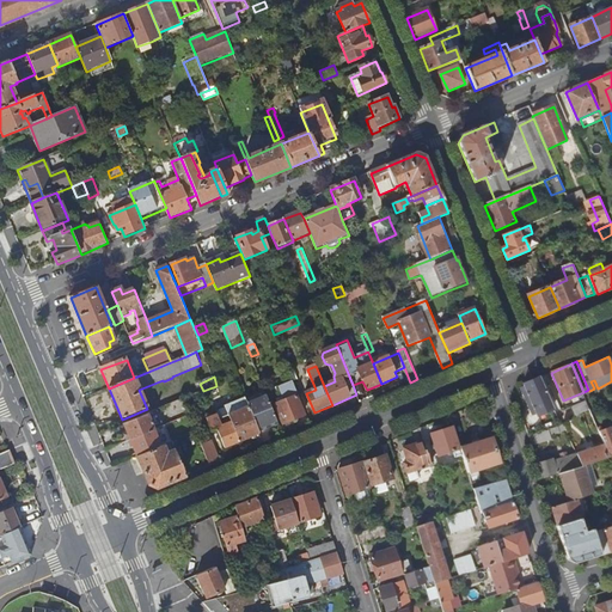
[(524,384),(538,416),(555,409),(540,377),(524,384)]
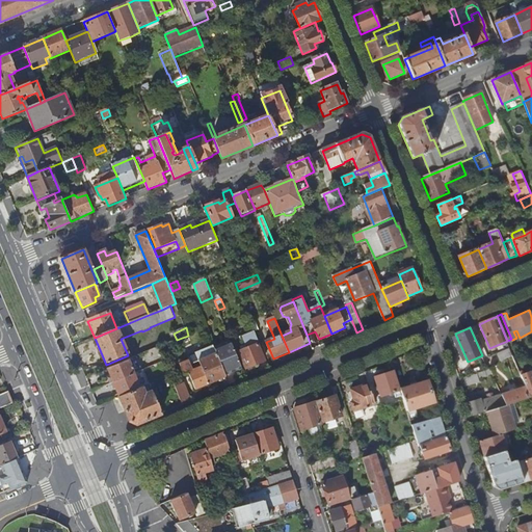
[(239,352),(246,370),(265,362),(258,345),(260,344),(255,330),(240,337),(244,345),(241,347),(242,351),(239,352)]
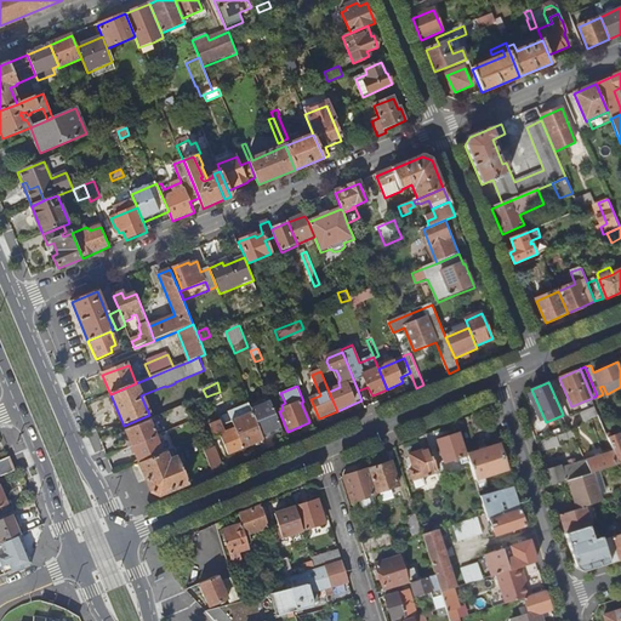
[(252,414),(263,439),(283,431),(266,391),(246,398),(249,404),(249,405),(252,414)]
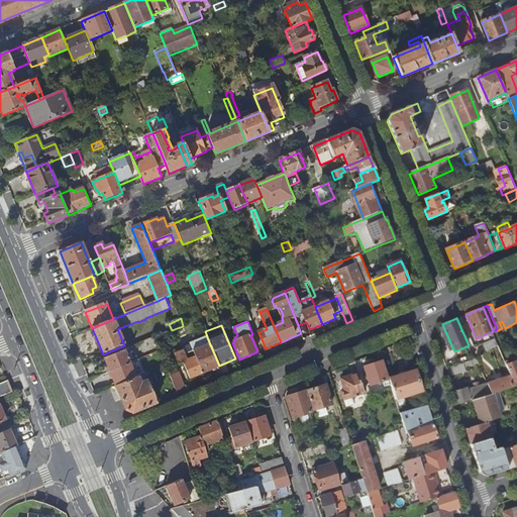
[(476,338),(472,340),(475,347),(483,344),(496,338),(493,331),(476,338)]
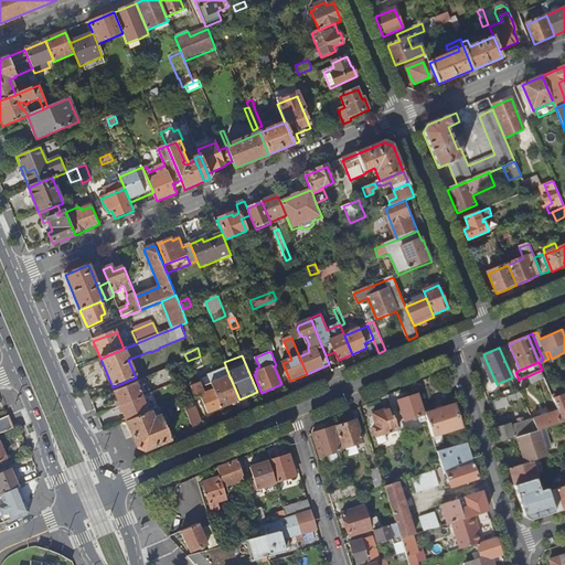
[(200,396),(208,414),(240,401),(240,400),(230,376),(227,377),(223,369),(199,379),(201,383),(191,387),(196,398),(200,396)]
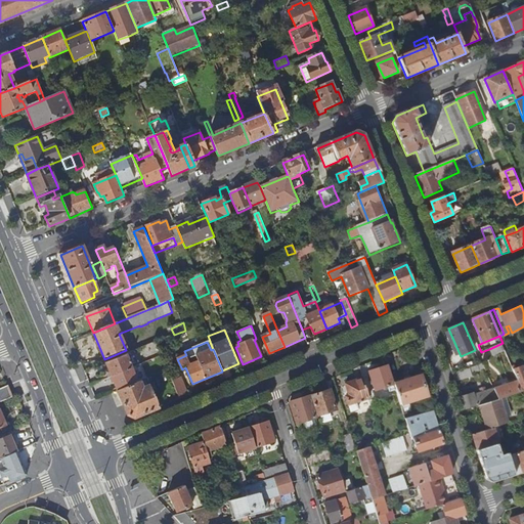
[(489,349),(492,355),(506,350),(503,343),(489,349)]
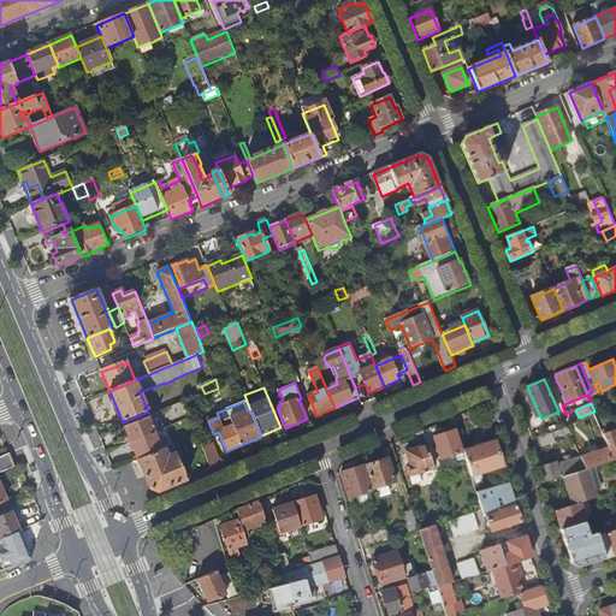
[(178,408),(184,422),(191,419),(185,404),(178,408)]
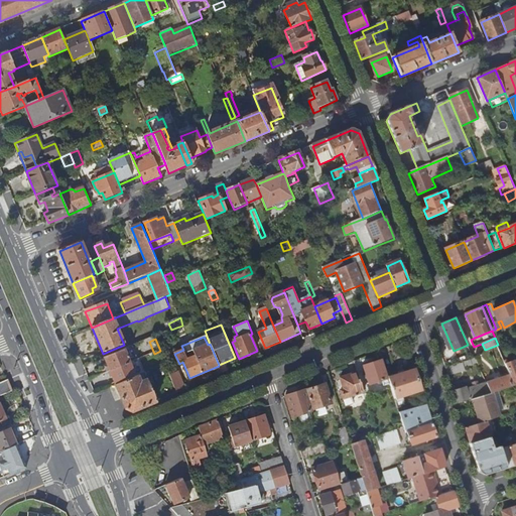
[(135,346),(105,358),(110,372),(130,364),(129,362),(140,357),(135,346)]
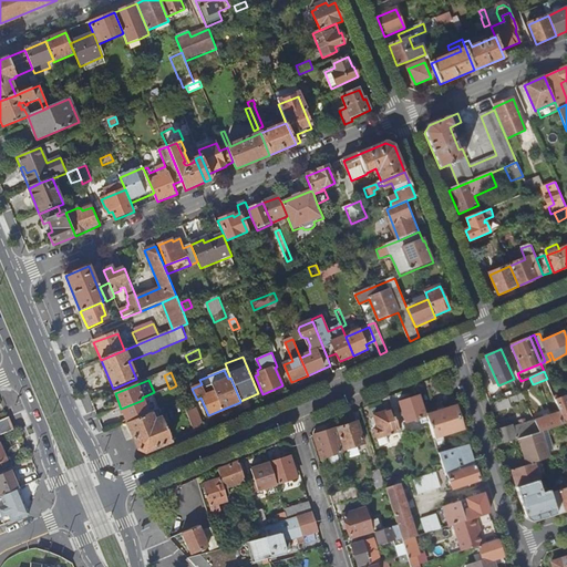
[(400,402),(405,422),(426,414),(420,395),(400,402)]
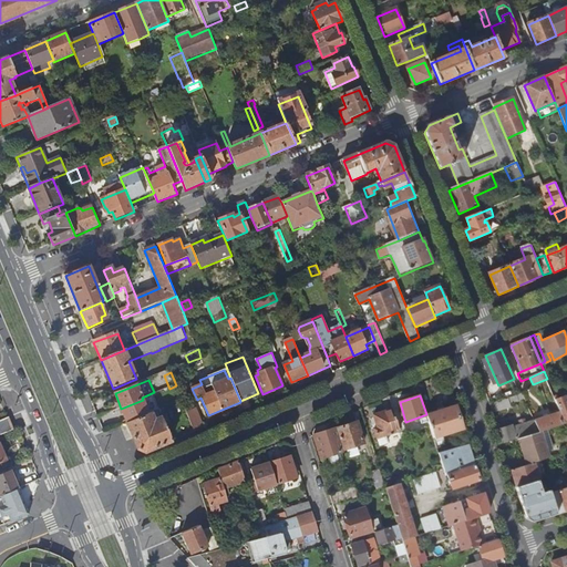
[(517,395),(490,404),(493,412),(511,406),(509,403),(518,400),(517,395)]
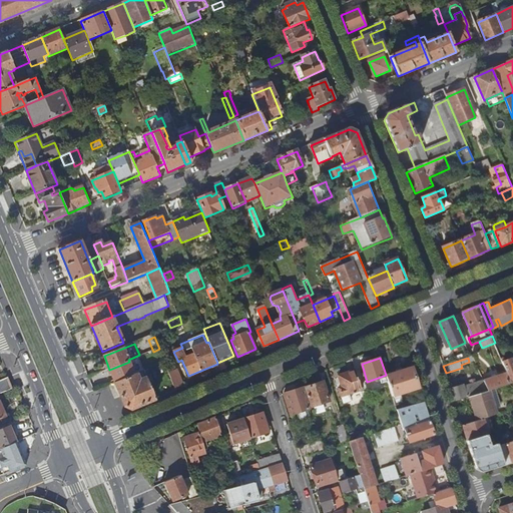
[(507,373),(511,383),(512,382),(512,364),(510,359),(506,360),(505,358),(501,359),(507,373)]
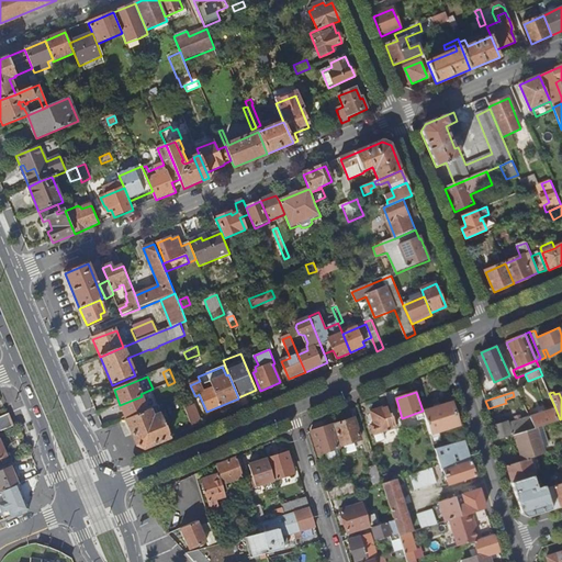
[(120,405),(126,419),(148,411),(142,396),(120,405)]
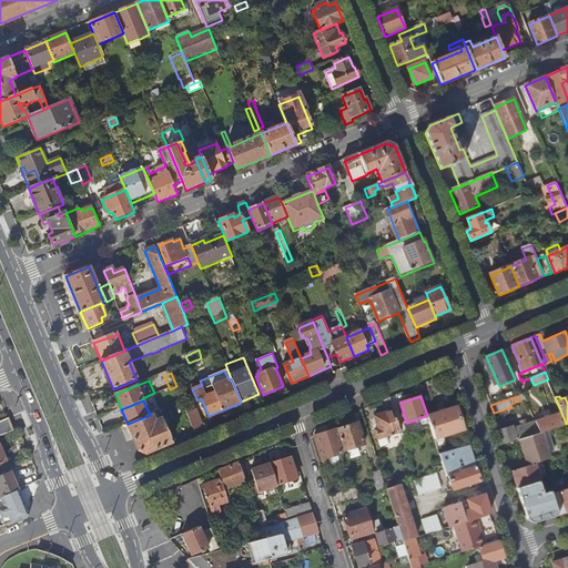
[(427,415),(438,449),(447,446),(444,436),(464,429),(456,406),(427,415)]
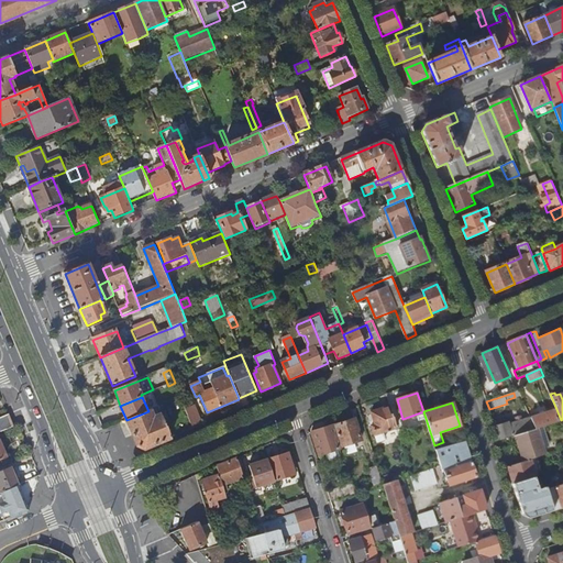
[(371,412),(375,424),(372,426),(377,443),(385,441),(383,432),(397,428),(395,421),(390,406),(371,412)]
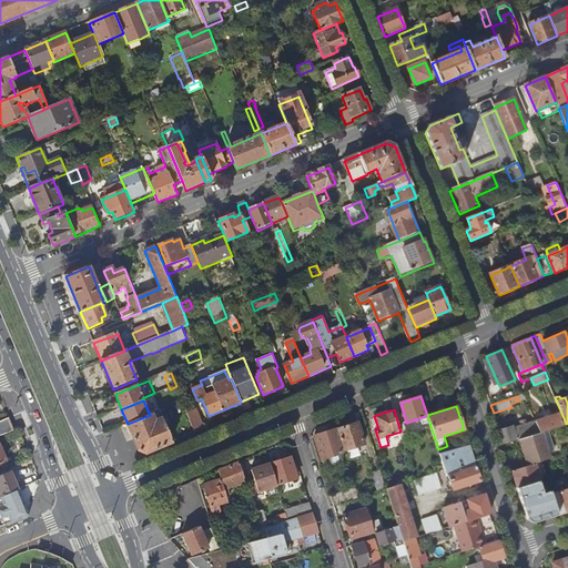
[(188,414),(195,434),(204,429),(195,411),(194,411),(188,414)]
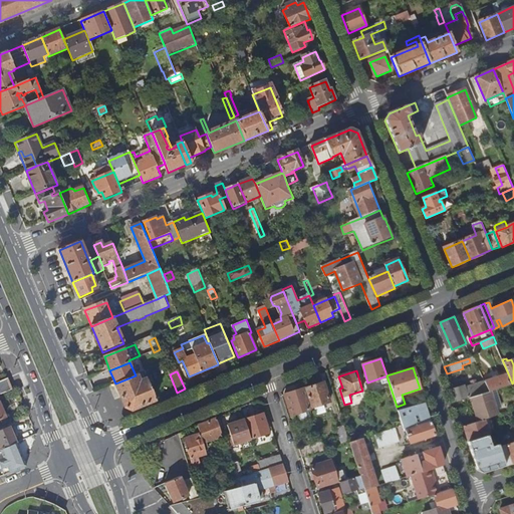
[(485,380),(489,391),(491,391),(512,383),(508,373),(485,380)]
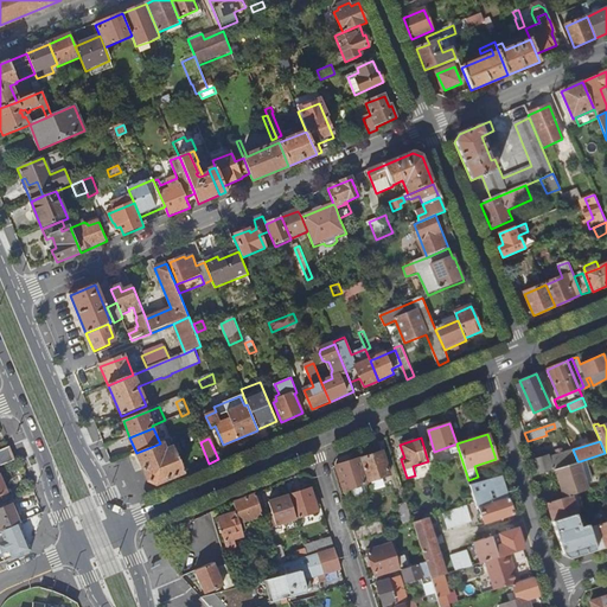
[(136,453),(148,483),(157,485),(185,473),(174,447),(168,449),(167,453),(163,451),(165,448),(163,442),(160,443),(136,453)]
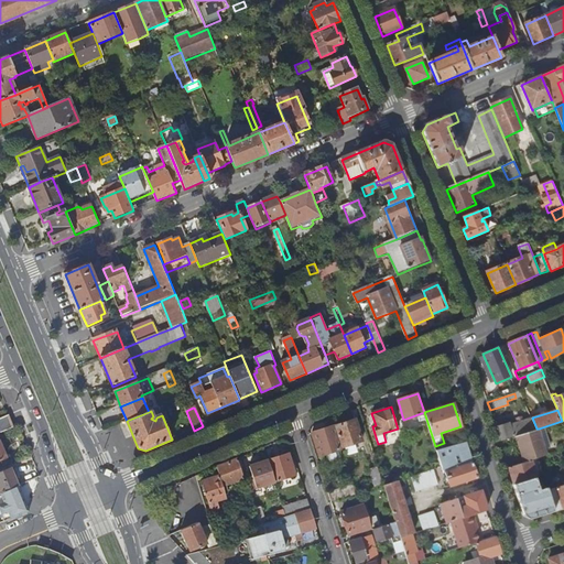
[(8,415),(0,418),(0,432),(12,426),(8,415)]
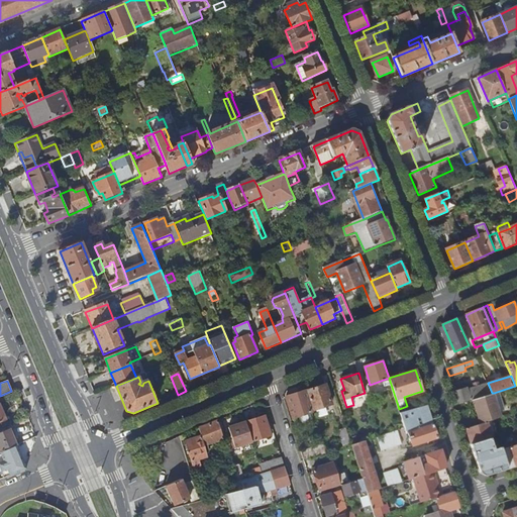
[(467,388),(454,392),(458,404),(470,400),(492,393),(488,383),(468,390),(467,388)]
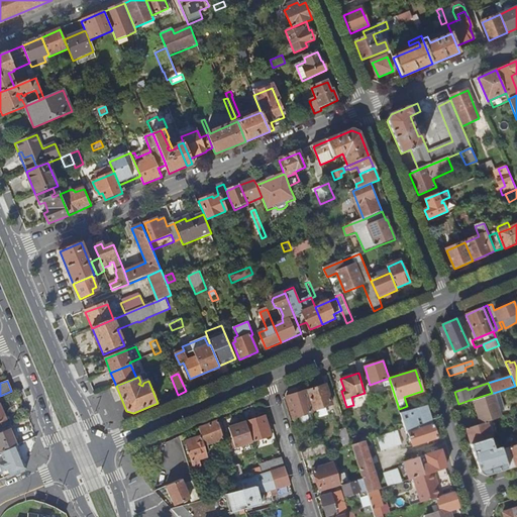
[(307,390),(313,410),(331,404),(325,385),(307,390)]
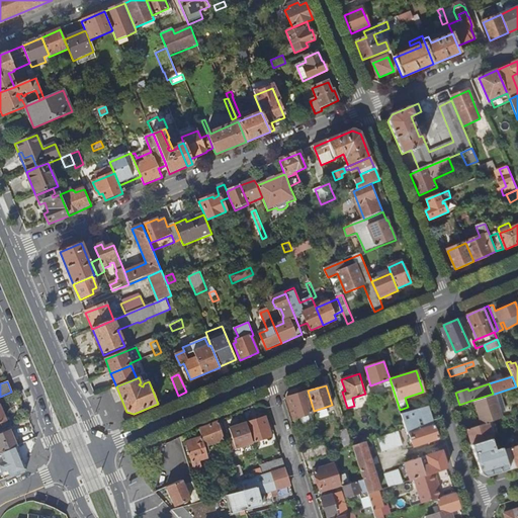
[(287,398),(294,419),(315,413),(314,411),(308,391),(287,398)]
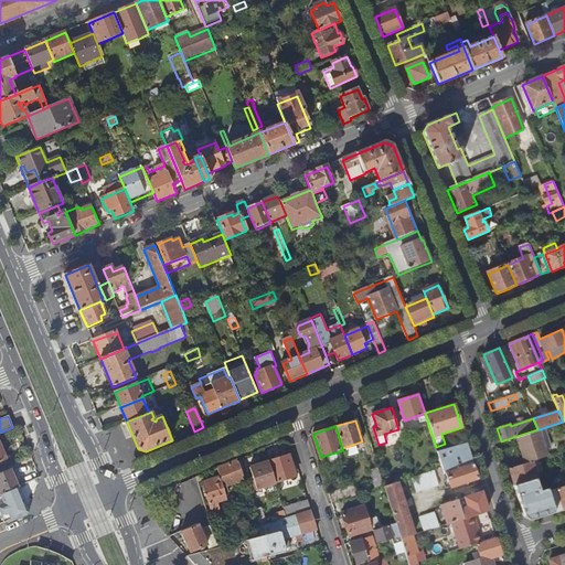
[(537,429),(513,437),(516,446),(519,445),(520,449),(522,456),(524,462),(532,460),(547,456),(545,448),(540,429),(537,429)]
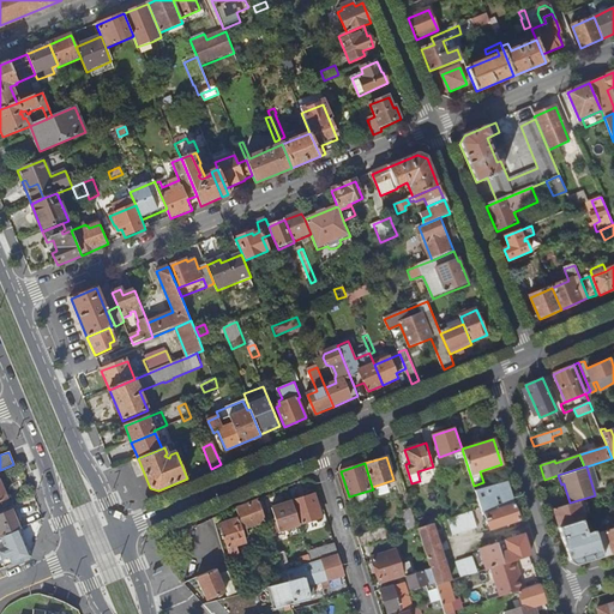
[(475,492),(480,509),(482,515),(485,513),(515,505),(507,482),(475,492)]
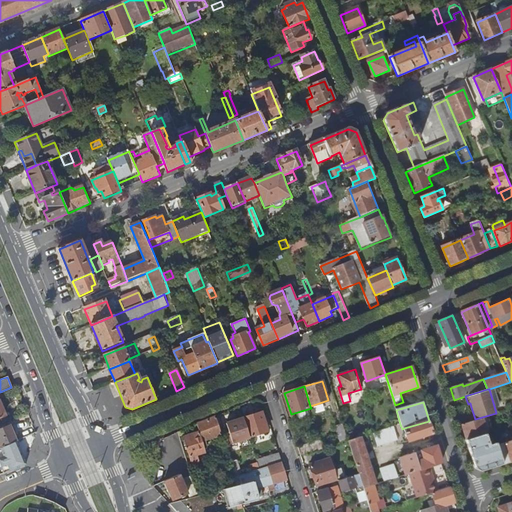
[(243,417),(248,436),(267,430),(261,412),(243,417)]
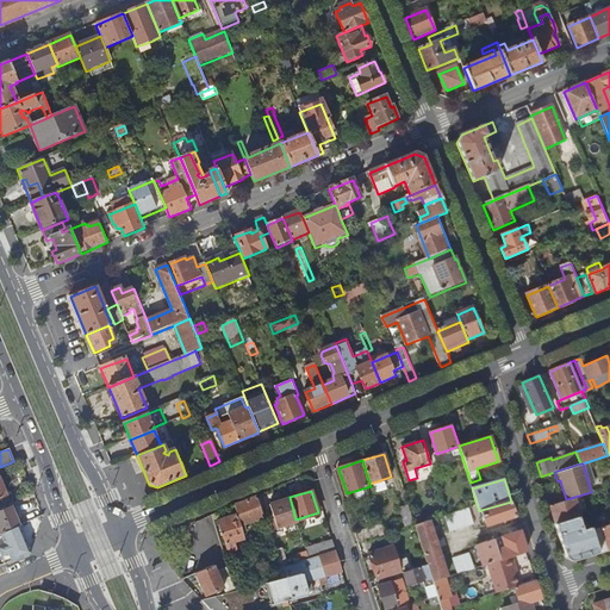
[(235,505),(237,515),(242,531),(246,530),(244,524),(263,518),(256,496),(235,505)]
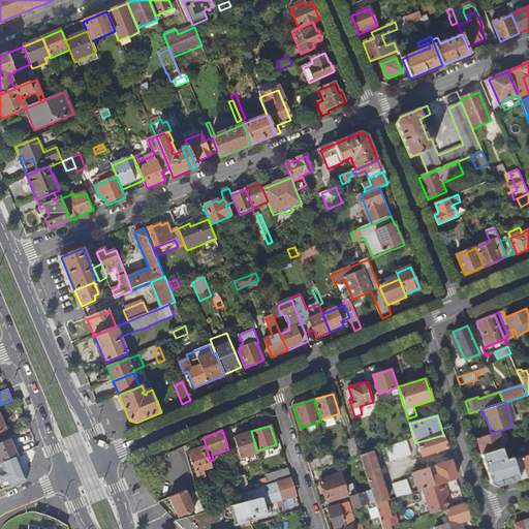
[(234,437),(240,457),(256,450),(251,431),(234,437)]
